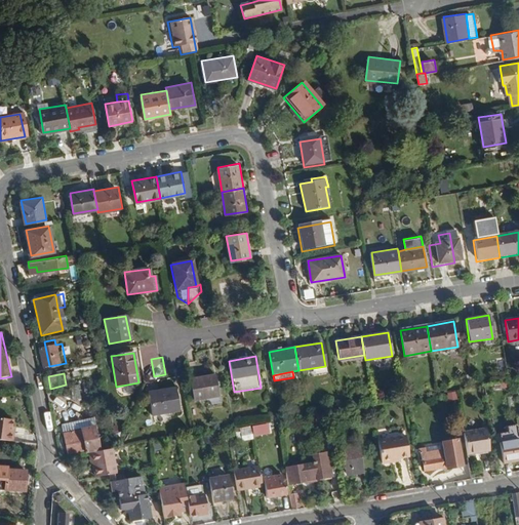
[(217,397),(214,375),(190,378),(193,400),(217,397)]
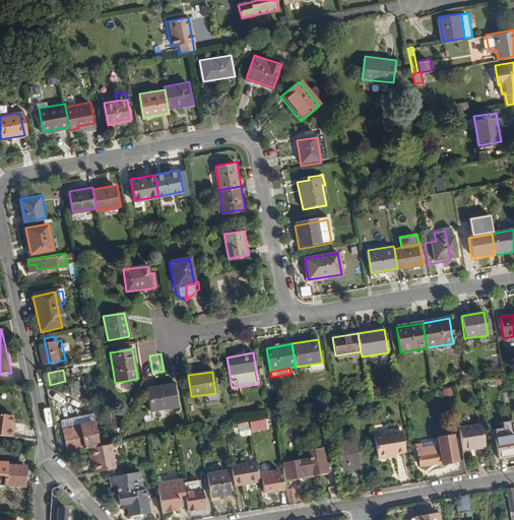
[(512,387),(510,378),(493,381),(494,386),(506,383),(507,388),(512,387)]
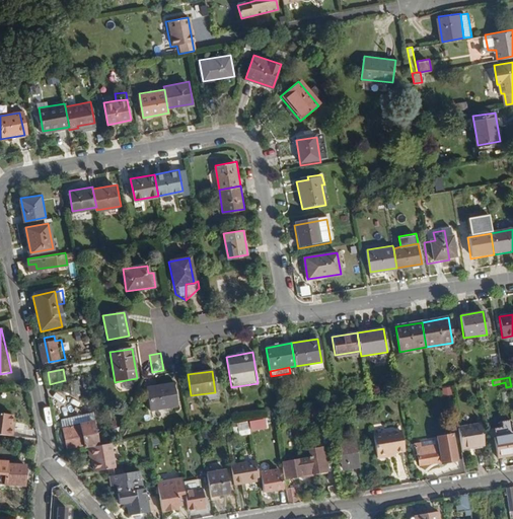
[(175,406),(172,384),(146,388),(150,411),(175,406)]
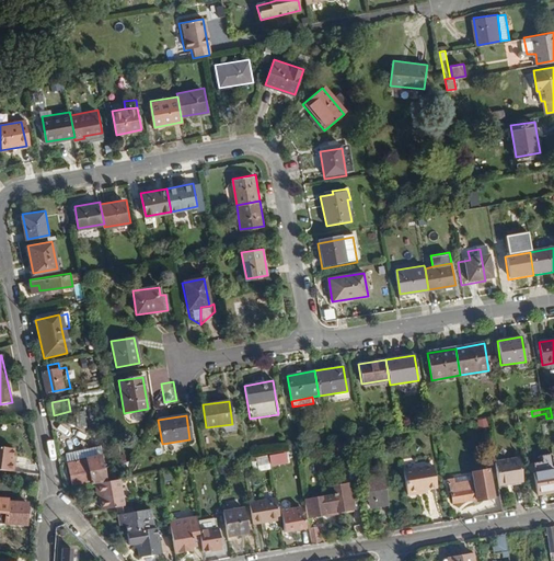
[(360,459),(356,441),(343,443),(344,453),(348,451),(349,456),(349,461),(360,459)]
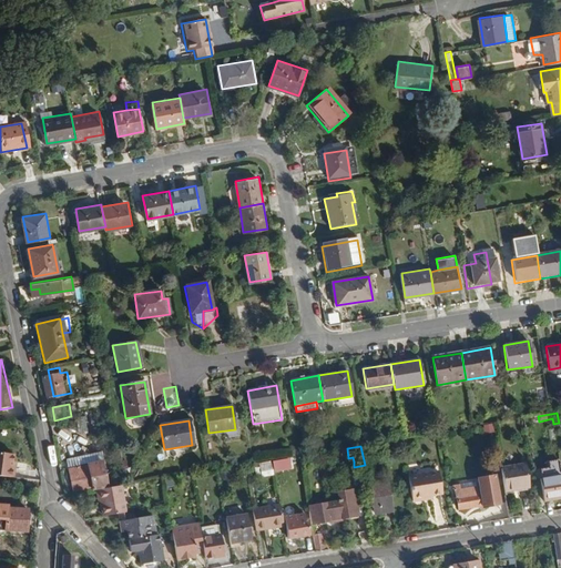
[(354,462),(353,457),(348,458),(347,448),(343,449),(345,463),(354,462)]
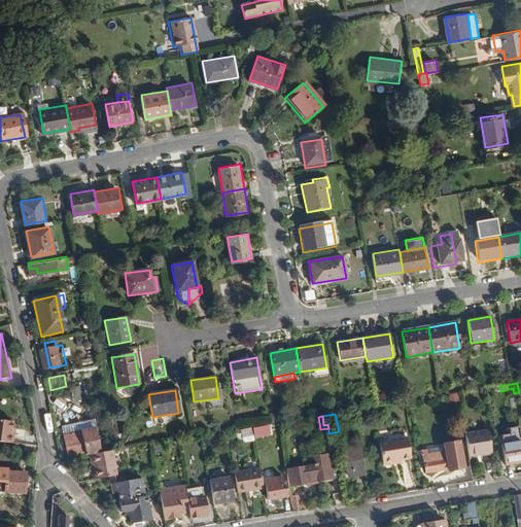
[(19,427),(19,420),(0,417),(0,440),(20,443),(21,433),(18,432),(19,427)]
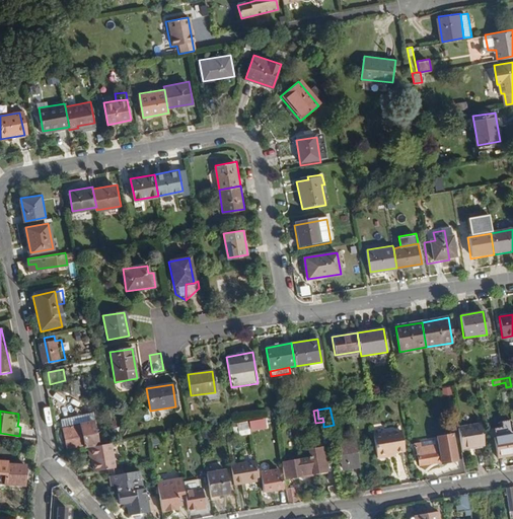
[(90,423),(89,416),(66,421),(68,428),(90,423)]
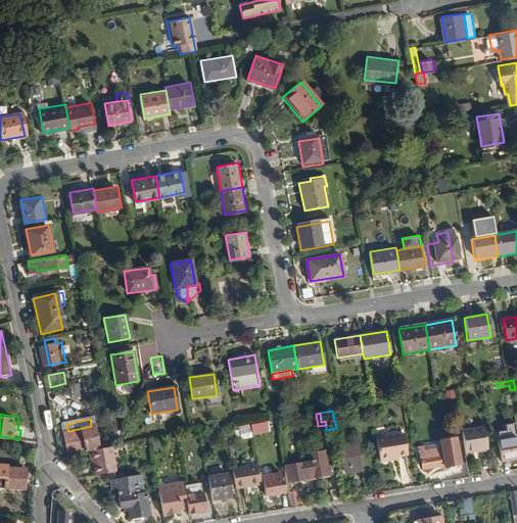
[(278,432),(277,426),(273,427),(272,421),(256,424),(260,438),(265,437),(264,433),(274,432),(274,433),(278,432)]
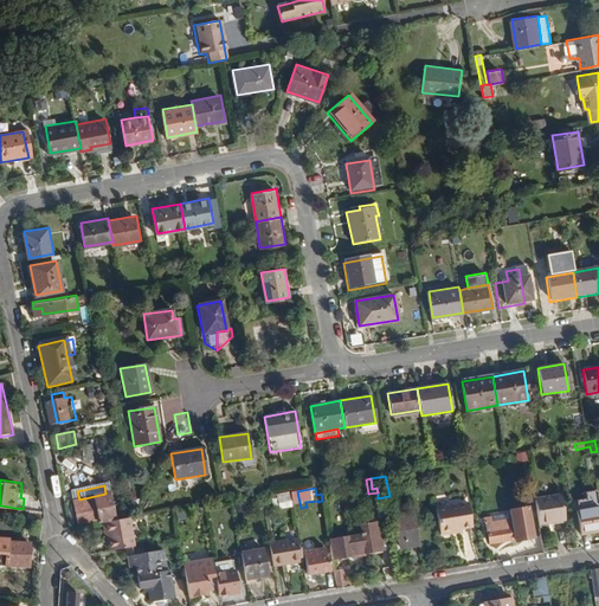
[(122,520),(116,491),(105,494),(79,500),(85,523),(105,520),(105,523),(109,522),(122,520)]
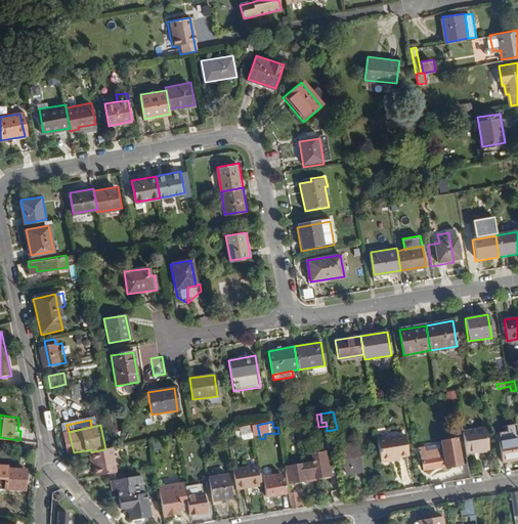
[(258,438),(256,425),(246,426),(246,430),(242,431),(243,438),(247,437),(247,439),(258,438)]
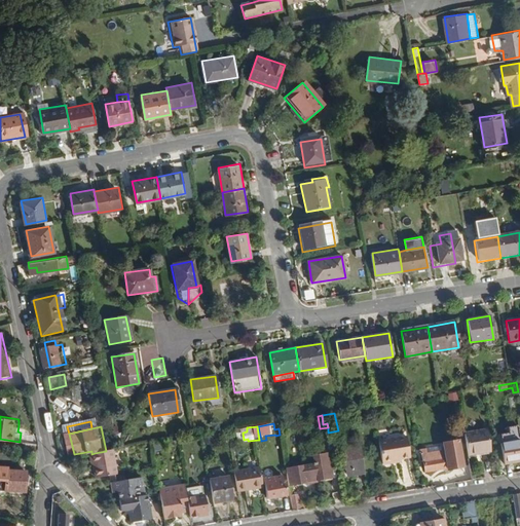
[(496,451),(492,429),(471,433),(475,455),(496,451)]
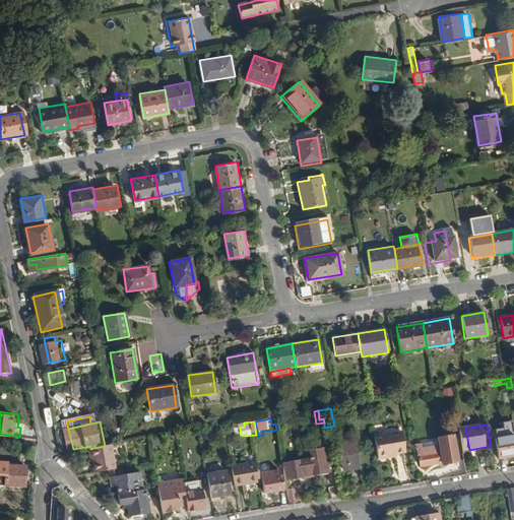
[(411,451),(408,431),(380,436),(384,459),(395,457),(395,454),(401,453),(411,451)]
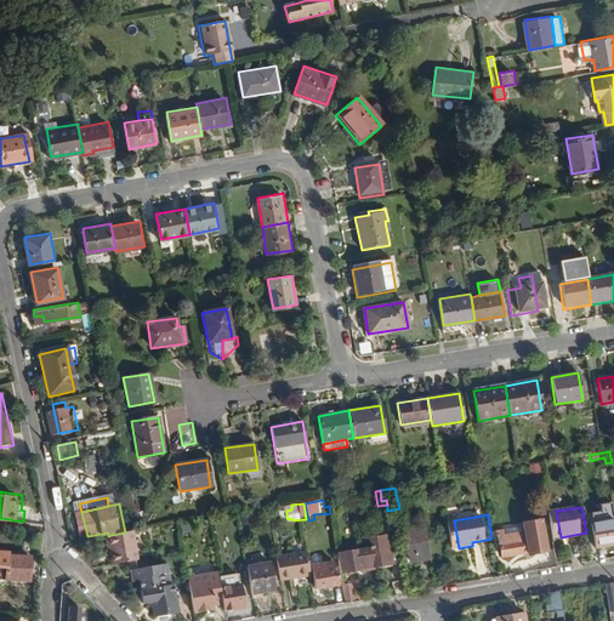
[(555,552),(549,519),(530,523),(532,533),(529,533),(511,536),(510,529),(505,530),(509,557),(535,552),(535,554),(555,552)]
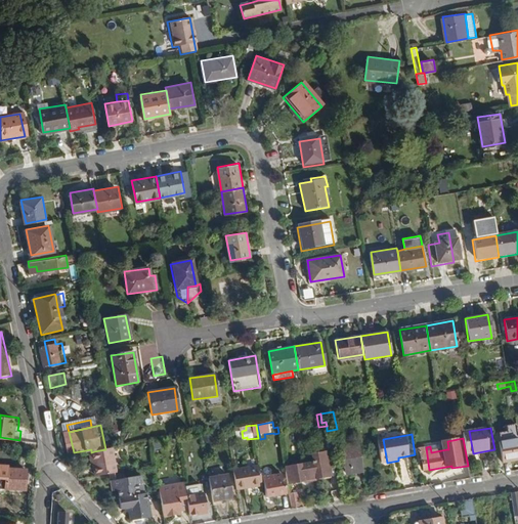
[(517,438),(505,441),(508,463),(517,461),(517,438)]
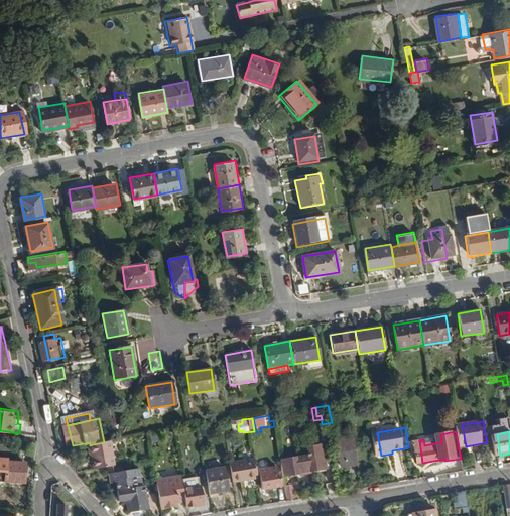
[(364,464),(359,435),(342,438),(347,467),(364,464)]
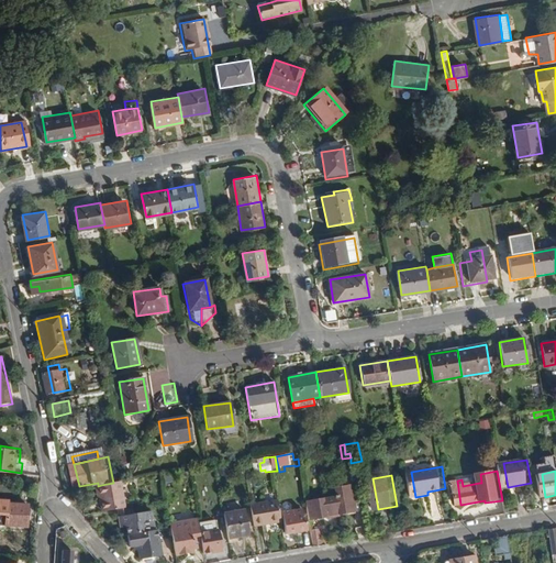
[(463,486),(479,483),(478,476),(462,479),(463,486)]
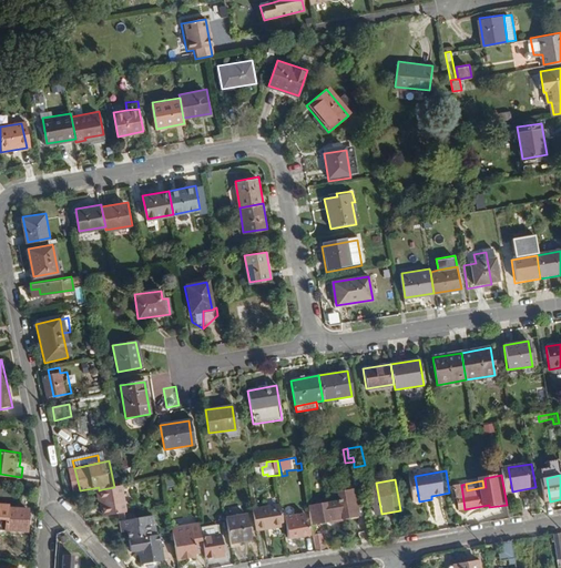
[(132,511),(128,485),(114,487),(102,489),(104,503),(108,503),(110,516),(124,513),(132,511)]
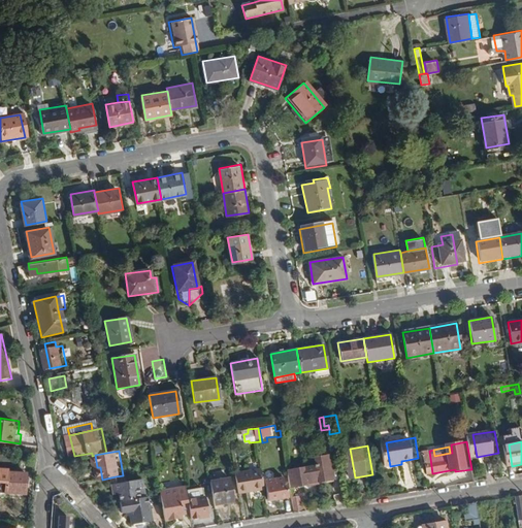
[(338,479),(334,453),(320,455),(321,465),(293,469),(295,486),(313,483),(324,481),(338,479)]
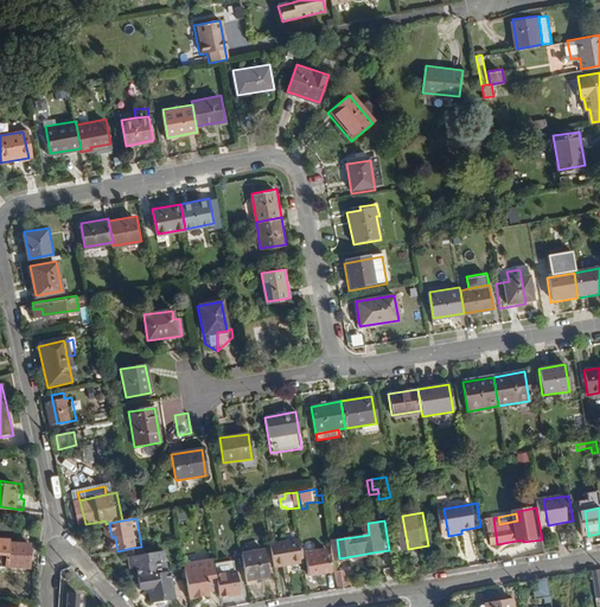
[(470,531),(472,558),(480,558),(478,531),(470,531)]
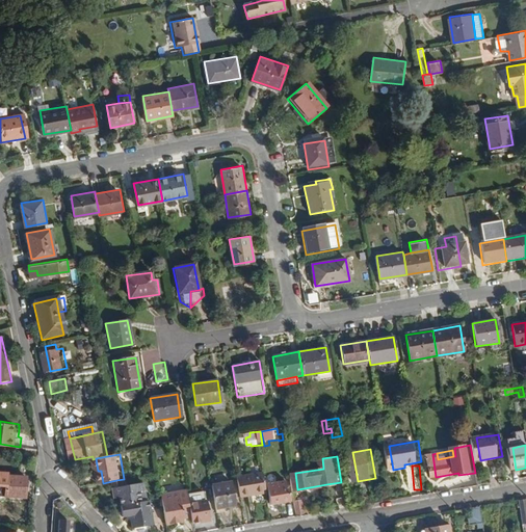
[(271,493),(268,472),(242,476),(246,497),(271,493)]
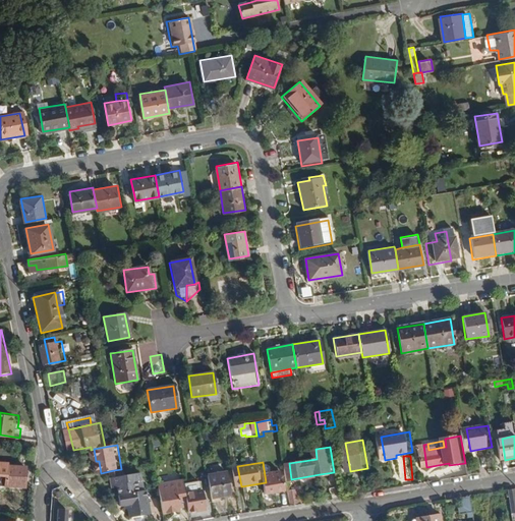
[(31,486),(32,466),(12,466),(12,473),(10,473),(9,485),(31,486)]
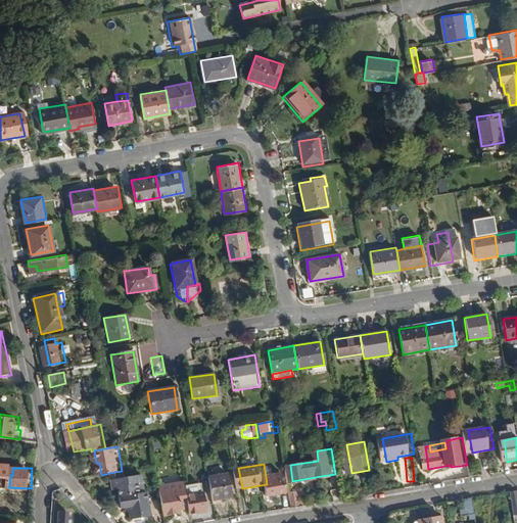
[(130,477),(129,470),(122,471),(114,472),(115,479),(130,477)]
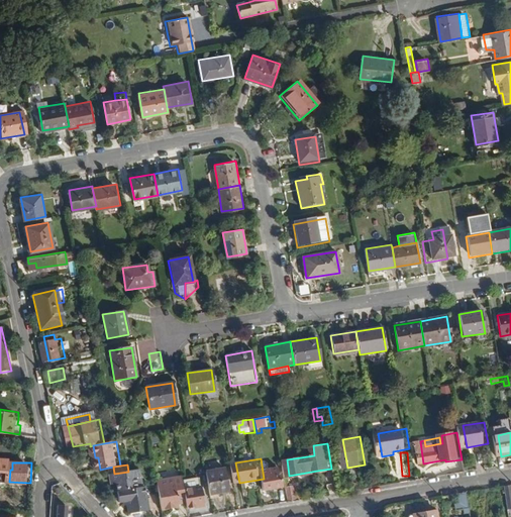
[(288,487),(286,476),(284,476),(283,467),(265,470),(269,491),(288,487)]
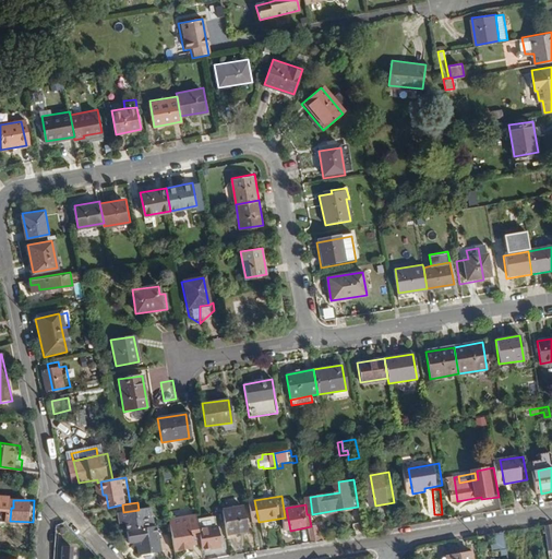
[(254,531),(250,506),(228,509),(232,534),(242,533),(254,531)]
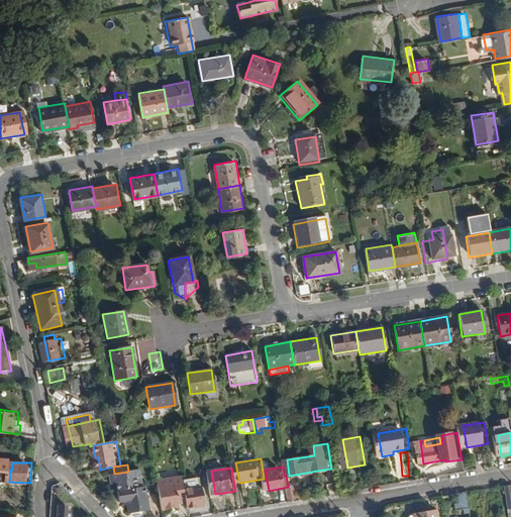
[(147,487),(144,469),(128,472),(114,474),(115,482),(120,482),(122,492),(147,487)]
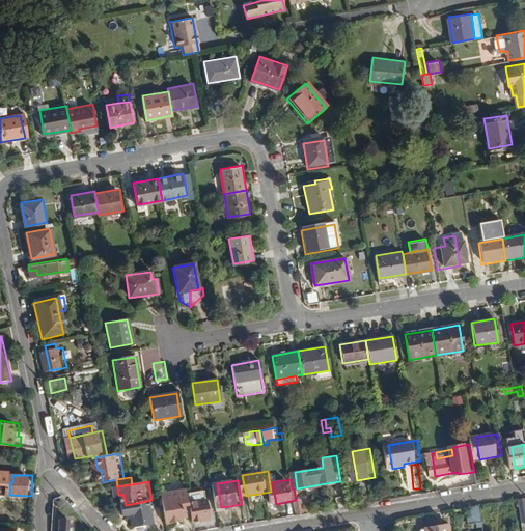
[(194,502),(192,488),(166,494),(171,524),(182,522),(181,519),(188,516),(196,515),(194,502)]
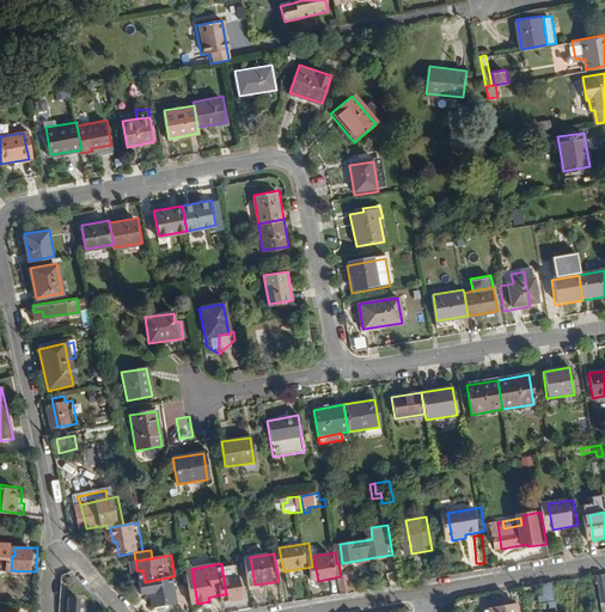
[(362,592),(360,585),(356,586),(354,574),(344,576),(347,594),(362,592)]
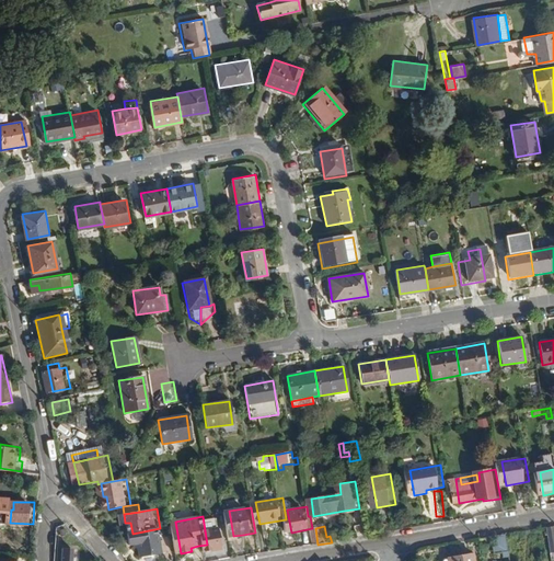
[(228,548),(224,527),(205,530),(207,545),(208,551),(228,548)]
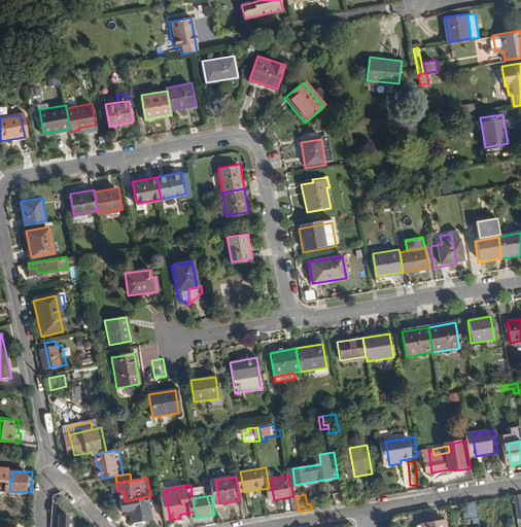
[(158,520),(152,496),(150,496),(125,501),(127,512),(136,511),(137,514),(135,515),(136,523),(158,520)]
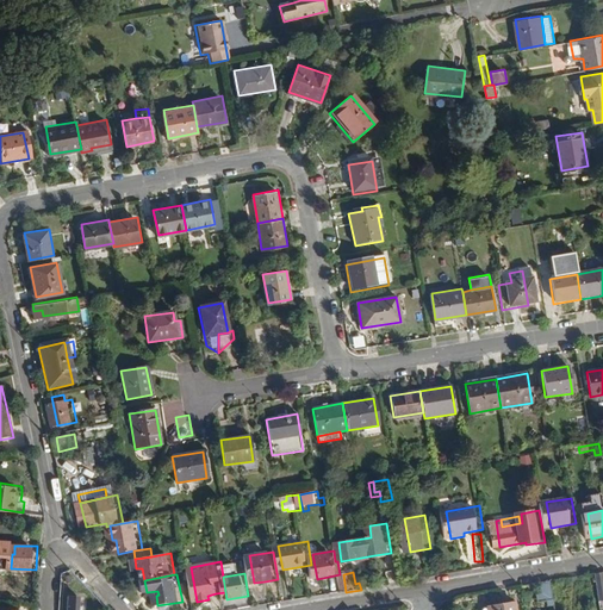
[(560,605),(557,580),(548,583),(551,592),(545,593),(545,602),(553,601),(554,607),(560,605)]
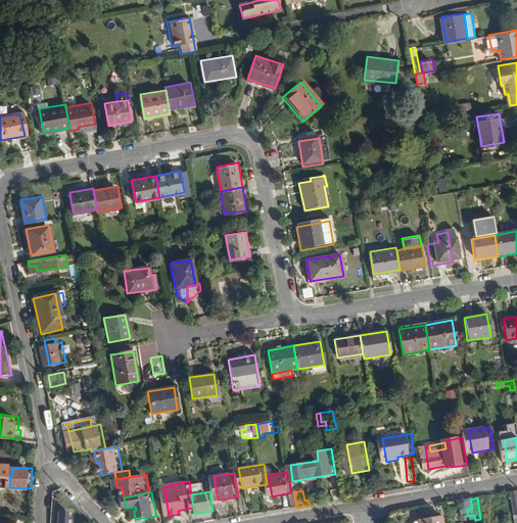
[(73,522),(74,512),(63,511),(62,522),(73,522)]
